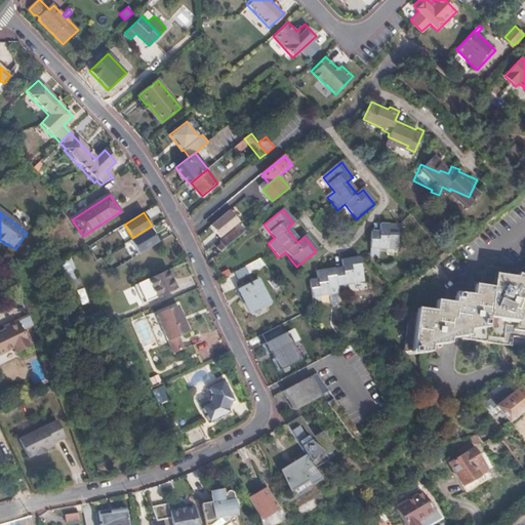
[(216,249),(219,253),(245,233),(240,227),(219,244),(220,245),(216,249)]
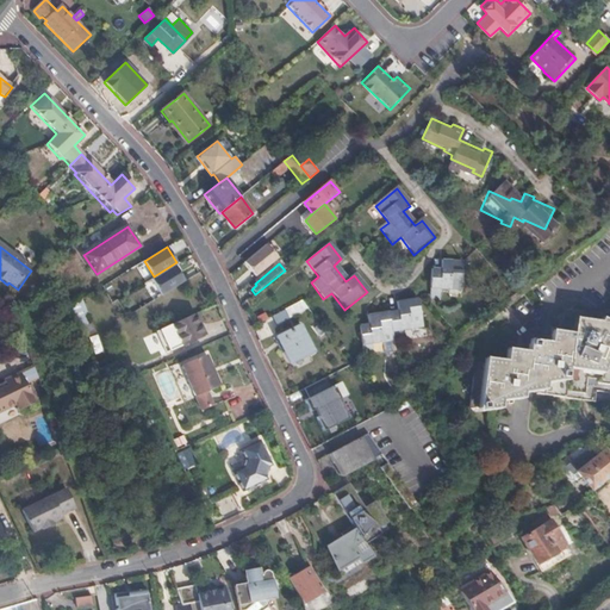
[(435,275),(435,304),(444,304),(444,293),(465,293),(465,265),(444,265),(444,275),(435,275)]
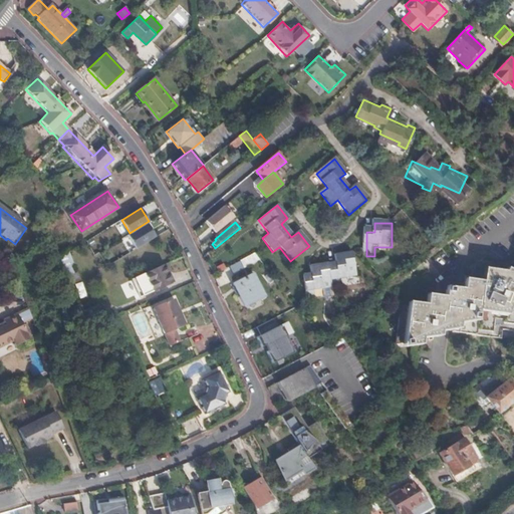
[(148,224),(129,235),(137,249),(157,237),(148,224)]
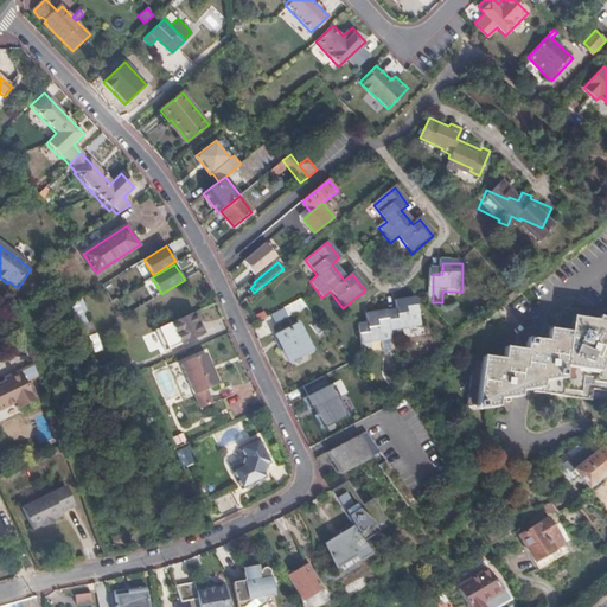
[(301,299),(288,306),(292,313),(306,306),(301,299)]
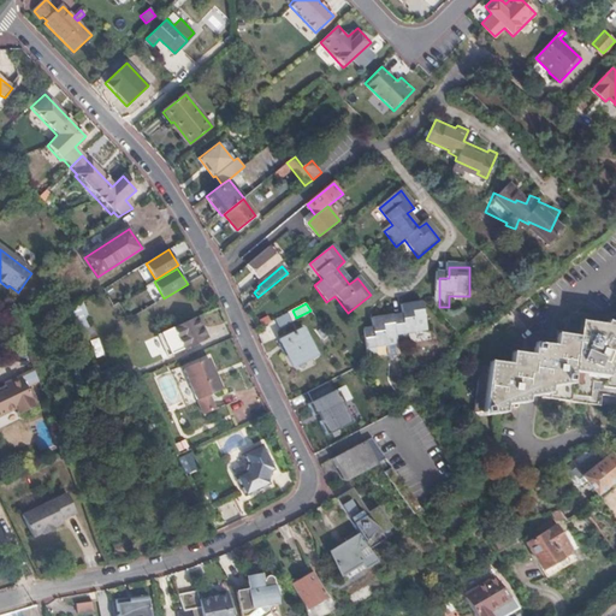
[(71,308),(78,332),(92,327),(83,304),(71,308)]
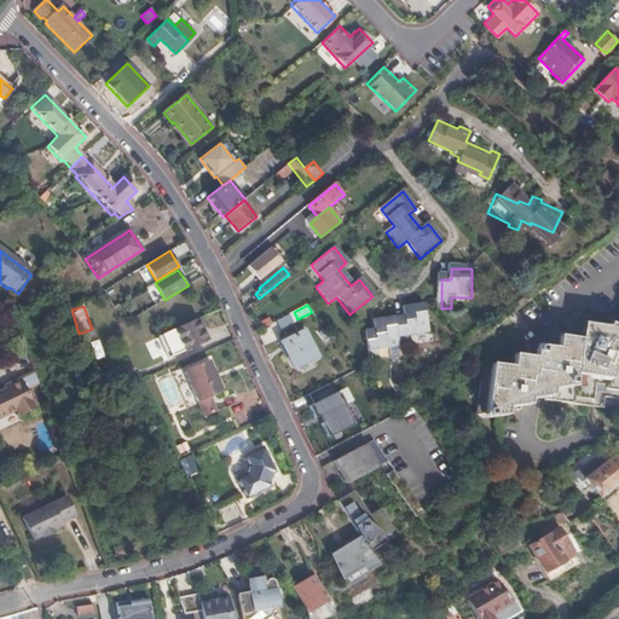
[(365,328),(363,358),(374,358),(375,350),(405,350),(406,339),(426,339),(428,310),(406,310),(405,319),(375,318),(375,328),(365,328)]
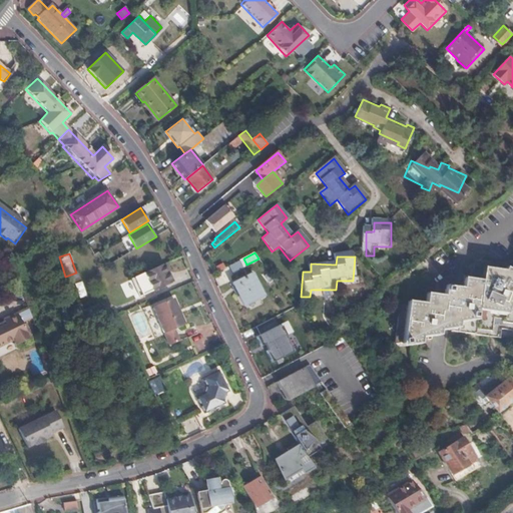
[(171,283),(163,266),(145,274),(153,291),(171,283)]
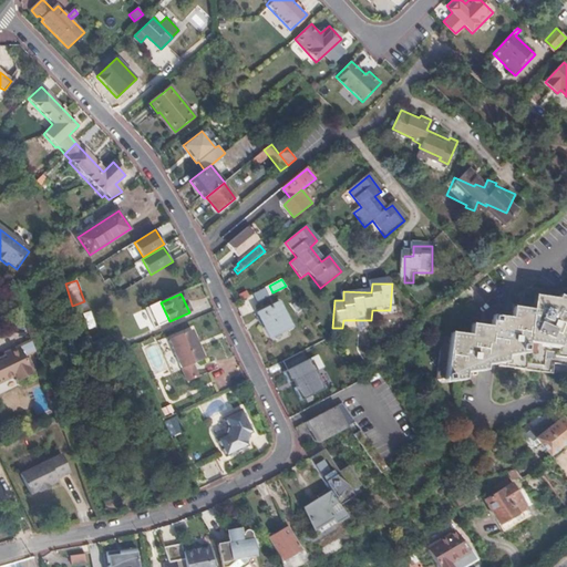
[(440,339),(434,381),(462,378),(463,369),(483,368),(484,362),(494,362),(496,368),(548,374),(549,364),(566,367),(566,300),(557,297),(556,300),(532,298),(528,316),(509,313),(507,323),(490,322),(488,332),(468,330),(467,341),(440,339)]
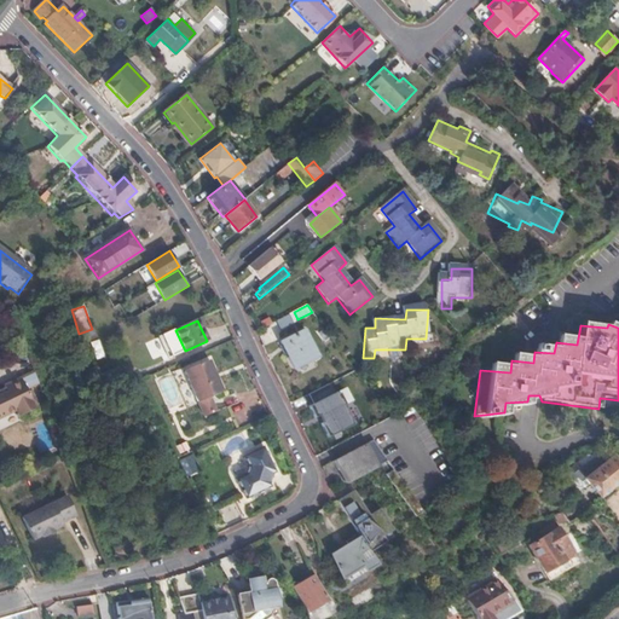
[(82,346),(98,337),(94,330),(79,337),(82,346)]
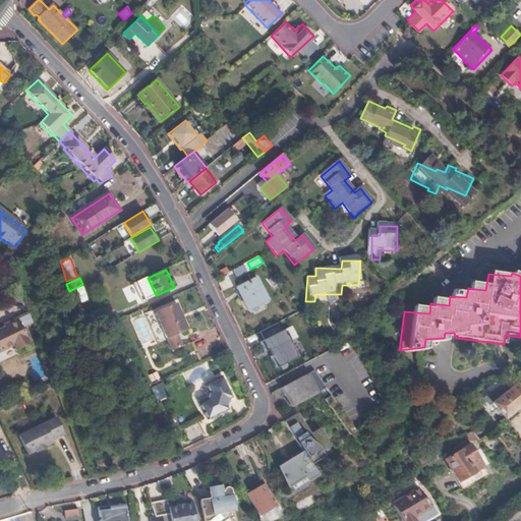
[(237,288),(248,309),(268,300),(256,278),(237,288)]
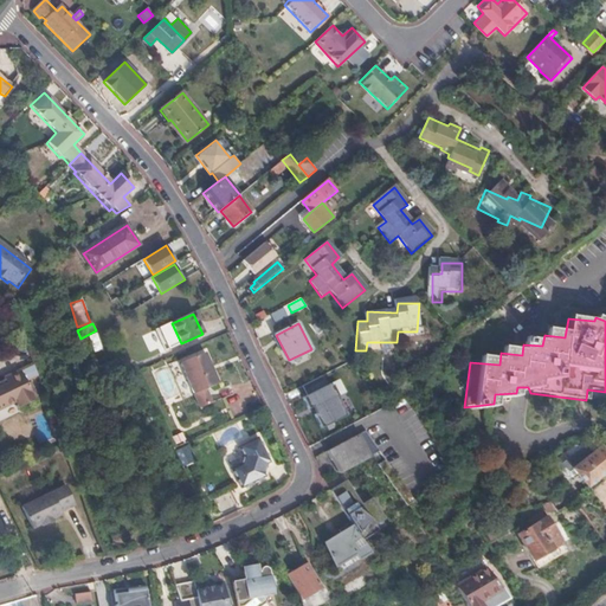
[(210,368),(212,367),(206,353),(181,363),(194,394),(200,407),(212,401),(207,389),(219,385),(214,371),(211,372),(210,368)]
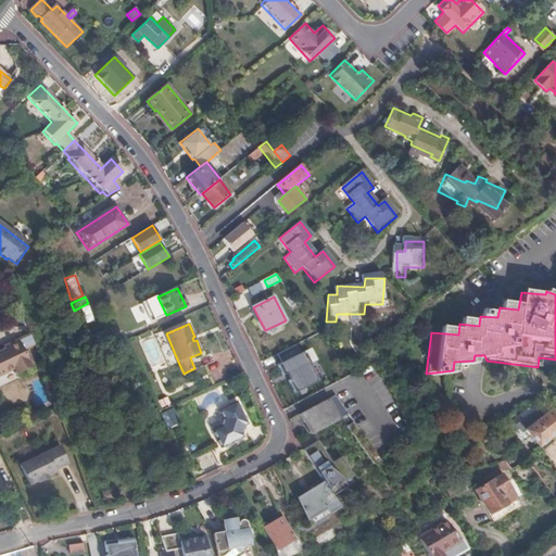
[(34,350),(42,345),(36,332),(12,344),(12,346),(0,351),(0,380),(1,381),(5,379),(5,376),(24,367),(27,373),(41,366),(34,350)]
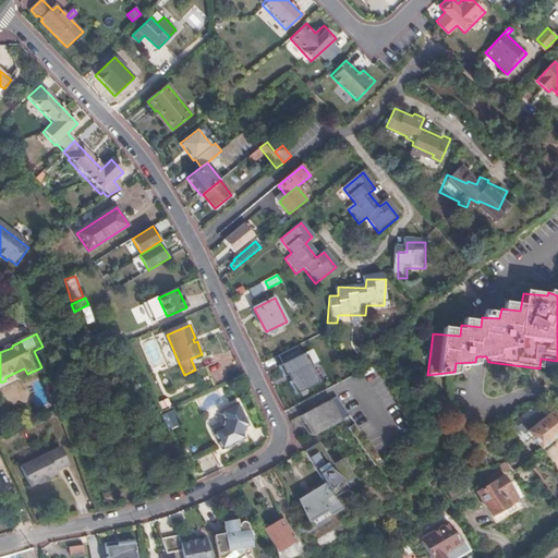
[(102,341),(87,349),(87,351),(91,358),(107,351),(102,341)]
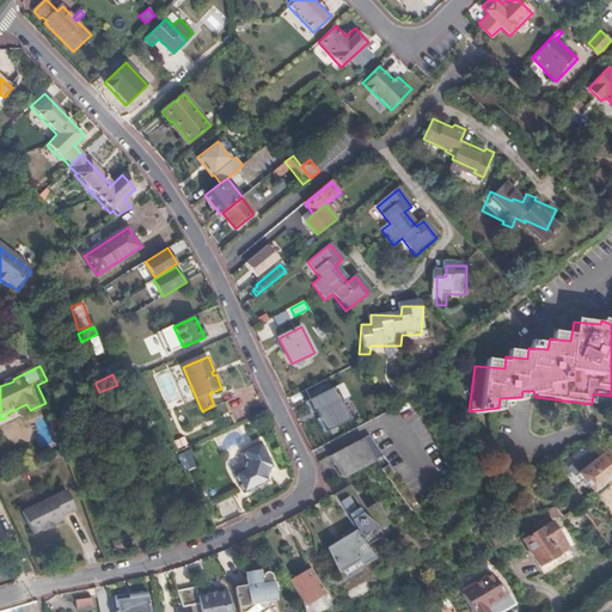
[(353,420),(335,386),(308,399),(326,433),(353,420)]
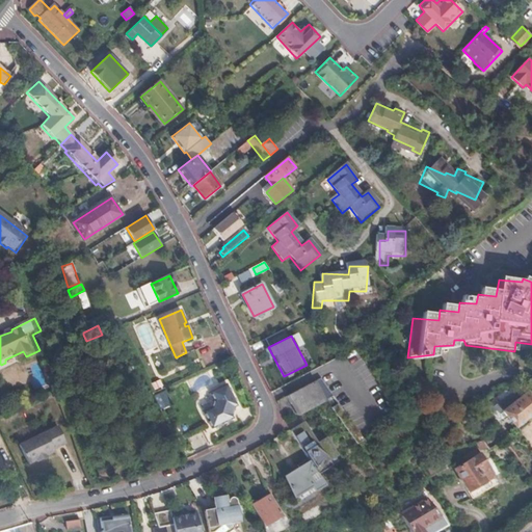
[(321,377),(287,396),(298,415),(321,402),(334,396),(321,377)]
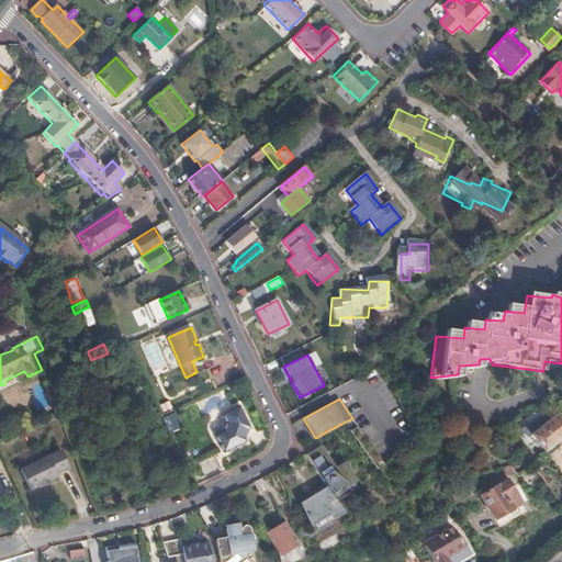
[(240,405),(222,413),(226,422),(224,429),(214,434),(223,452),(246,441),(244,437),(247,429),(250,428),(240,405)]
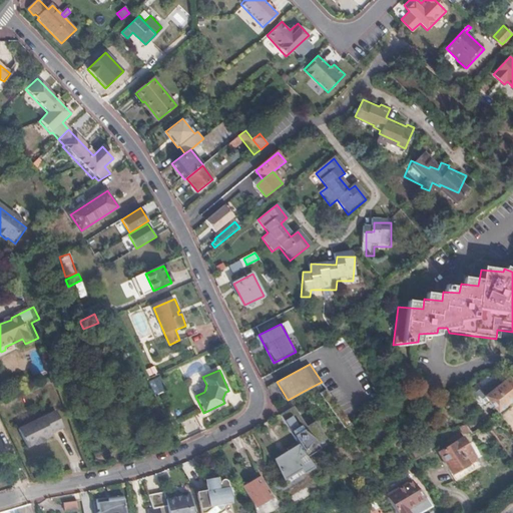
[(497,412),(512,398),(512,383),(508,378),(486,398),(497,412)]
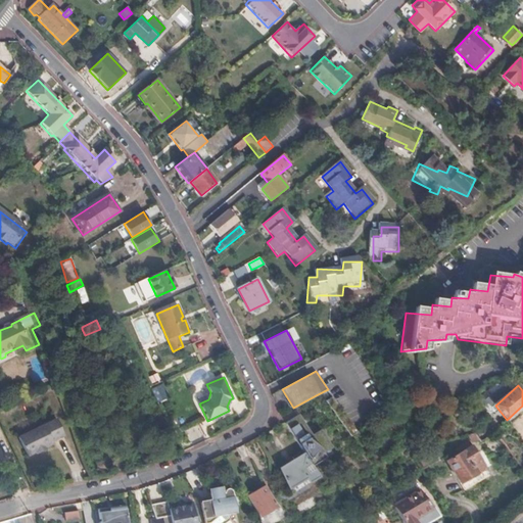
[(162,388),(153,390),(156,402),(165,400),(162,388)]
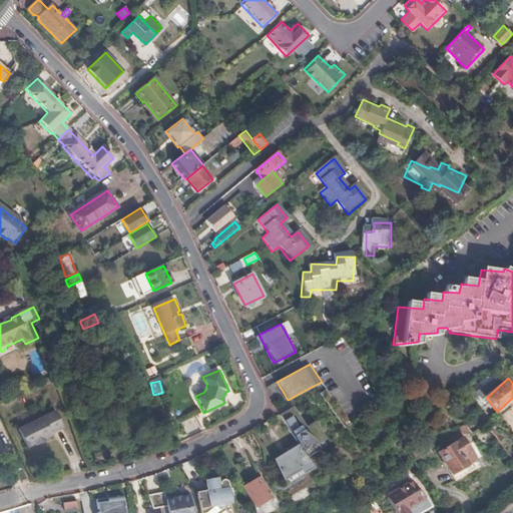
[(322,382),(310,388),(315,396),(320,393),(327,389),(322,382)]
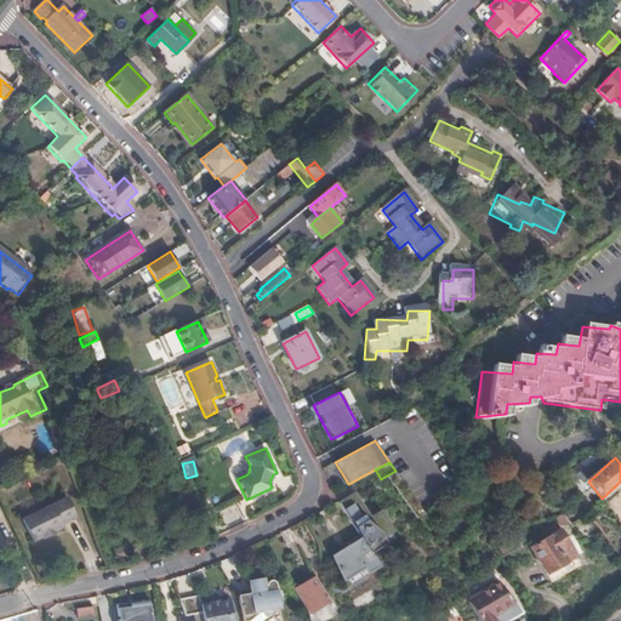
[(354,496),(340,505),(355,529),(360,537),(371,556),(397,540),(382,516),(375,520),(374,520),(366,525),(359,512),(363,511),(354,496)]
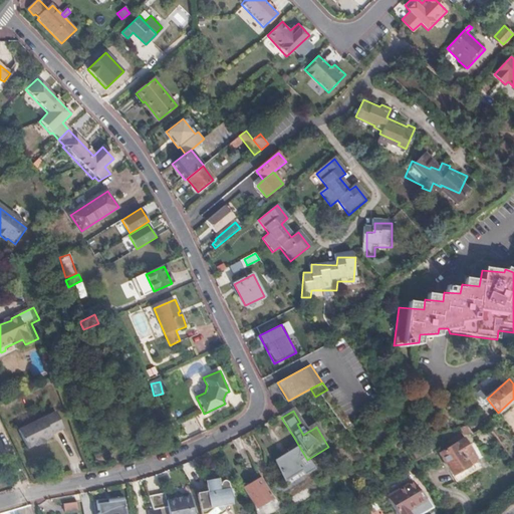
[(64,432),(56,415),(18,432),(28,452),(36,448),(37,450),(46,445),(45,443),(53,439),(53,438),(64,432)]
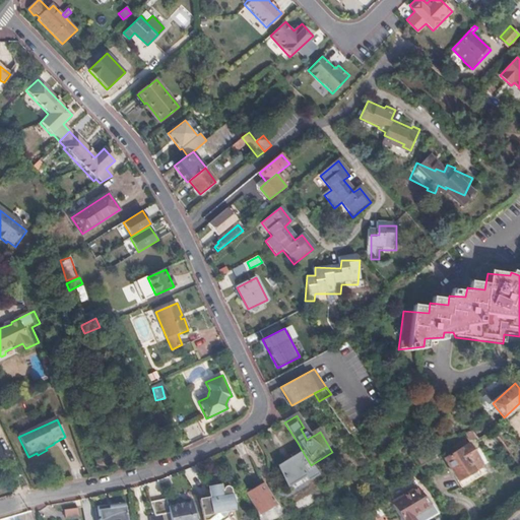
[(444,459),(458,480),(472,470),(476,477),(485,471),(468,444),(463,448),(459,442),(454,445),(458,450),(444,459)]
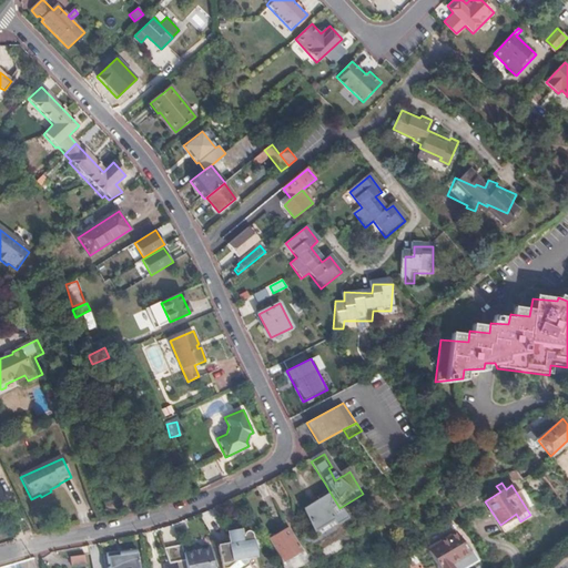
[(340,508),(330,492),(318,497),(321,501),(305,509),(313,527),(332,518),(334,524),(346,518),(340,508)]
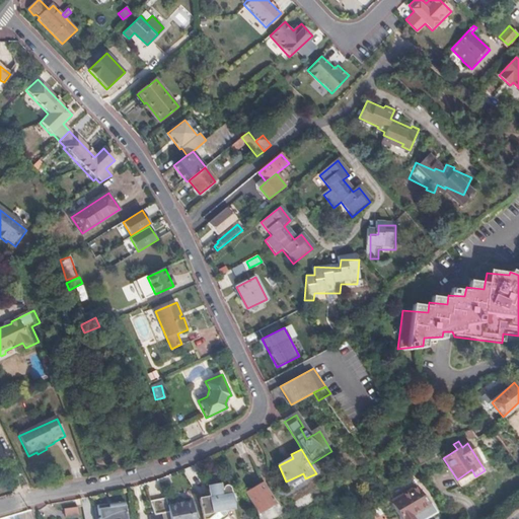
[(471,469),(457,479),(461,486),(475,476),(471,469)]
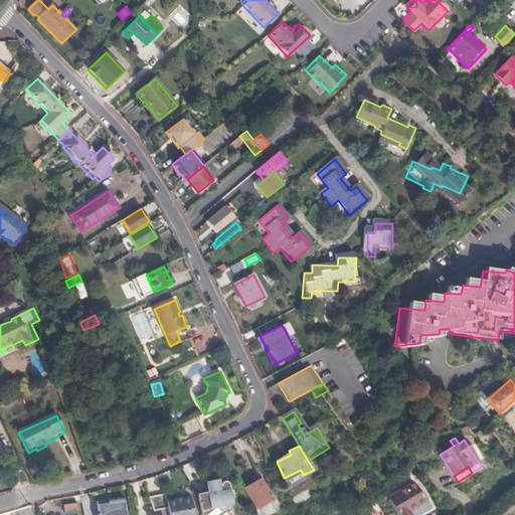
[(301,470),(284,478),(287,483),(303,475),(301,470)]
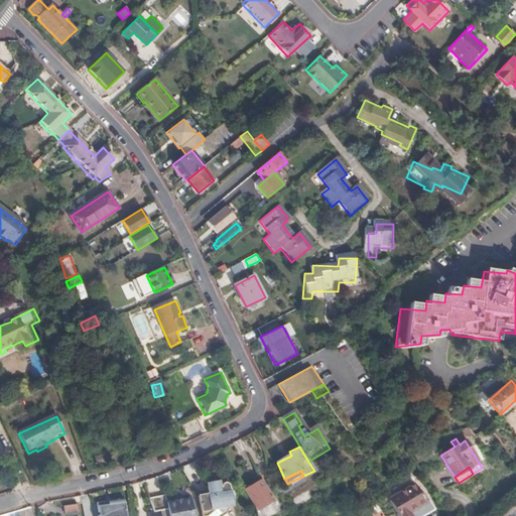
[(258,479),(243,488),(254,507),(269,498),(258,479)]
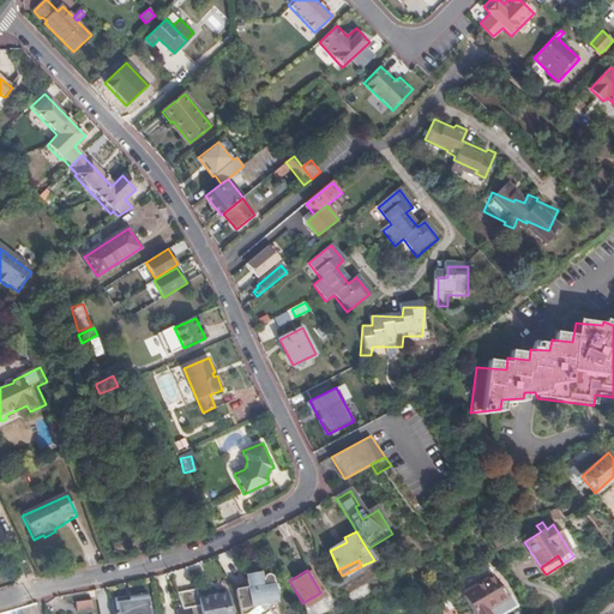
[(463,595),(474,613),(500,613),(517,605),(511,594),(506,597),(493,573),(471,585),(473,589),(463,595)]
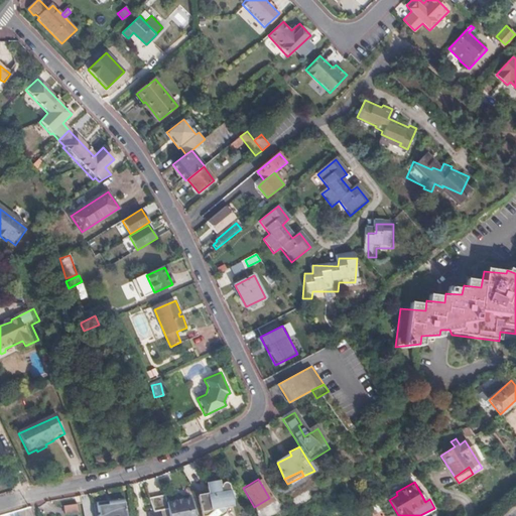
[(223,485),(222,485),(222,486),(222,488),(220,489),(220,486),(214,487),(213,484),(208,486),(209,494),(198,497),(202,515),(208,515),(217,508),(222,514),(225,511),(225,507),(231,506),(230,498),(232,498),(231,490),(229,490),(229,489),(229,488),(230,487),(229,486),(228,485),(227,484),(225,484),(224,484),(223,485)]
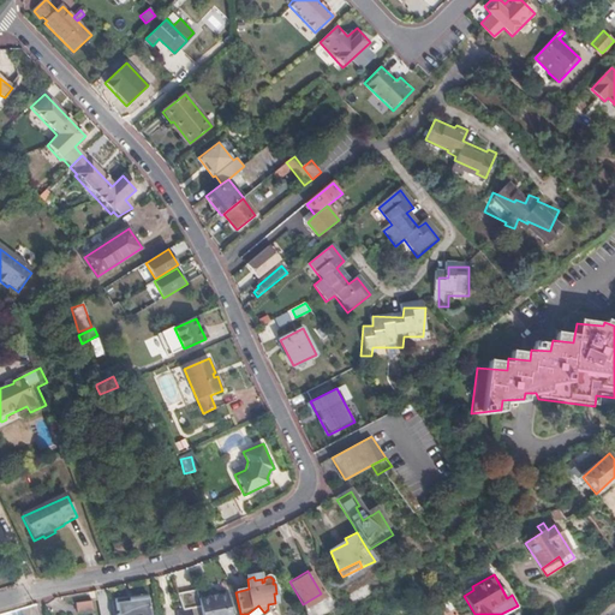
[(198,592),(178,595),(184,610),(191,609),(199,608),(201,614),(232,614),(228,595),(219,597),(209,598),(201,601),(198,592)]
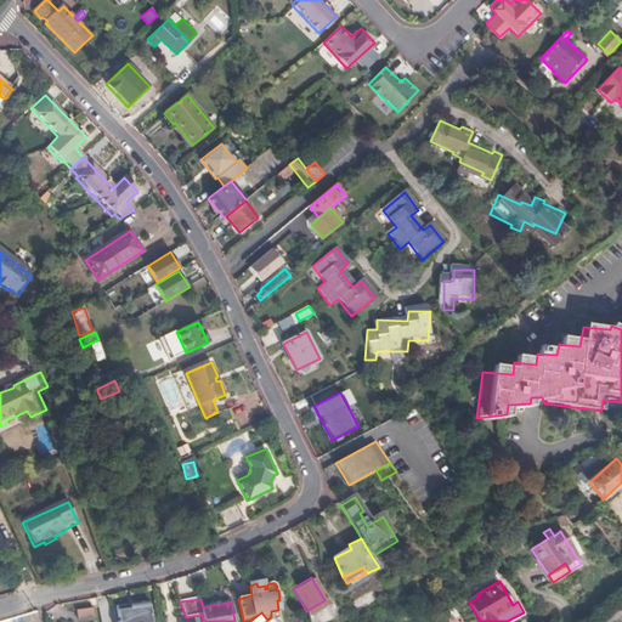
[(151,621),(148,600),(116,605),(117,621),(151,621)]
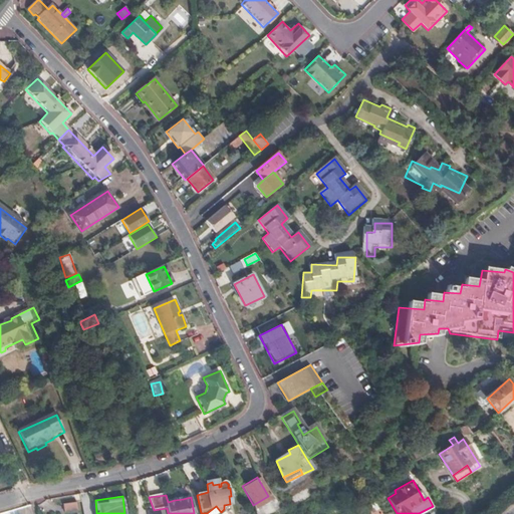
[(76,502),(63,505),(65,513),(78,510),(76,502)]
